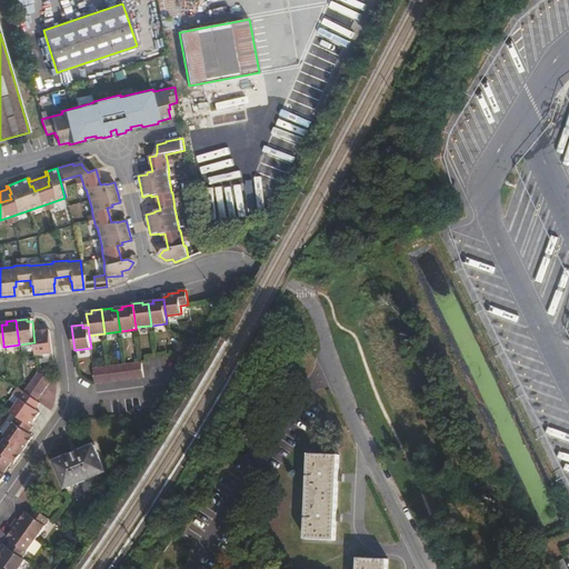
[(33,333),(35,342),(37,356),(52,353),(49,329),(39,330),(39,333),(33,333)]
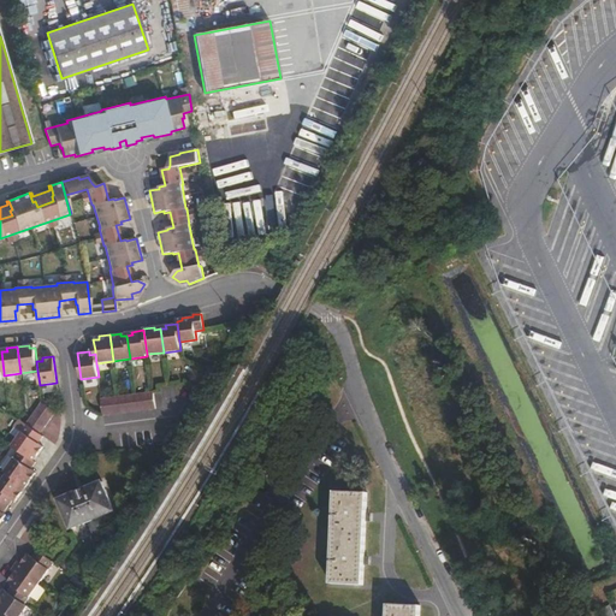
[(157,409),(154,394),(154,391),(152,392),(146,392),(148,410),(157,409)]
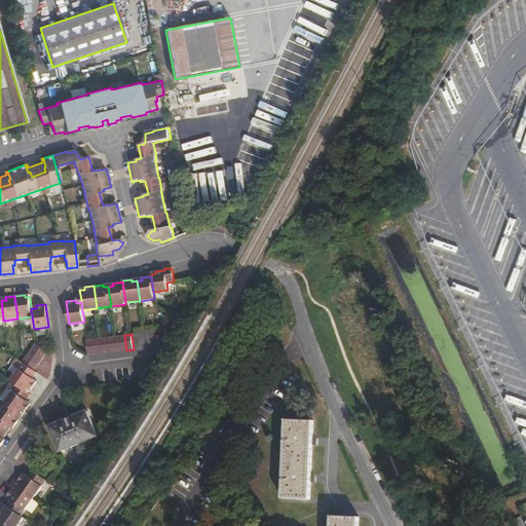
[(118,351),(126,350),(124,335),(116,336),(118,351)]
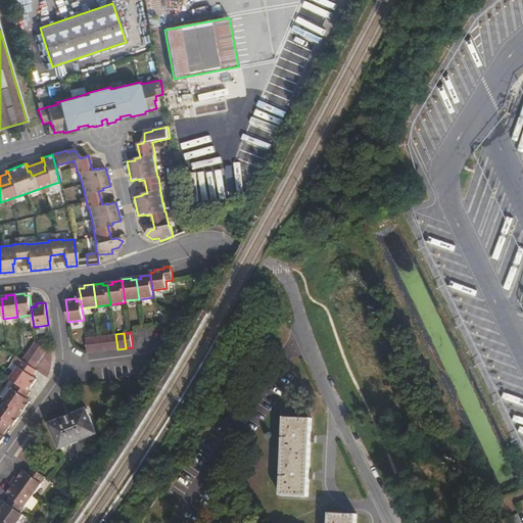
[(110,350),(117,349),(115,334),(114,334),(108,335),(110,350)]
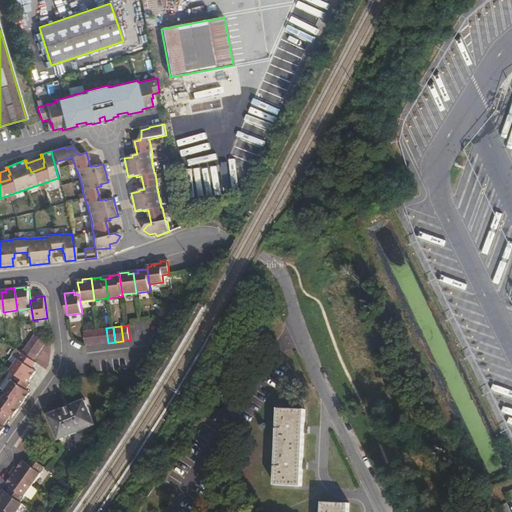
[(101,344),(108,343),(106,328),(99,329),(101,344)]
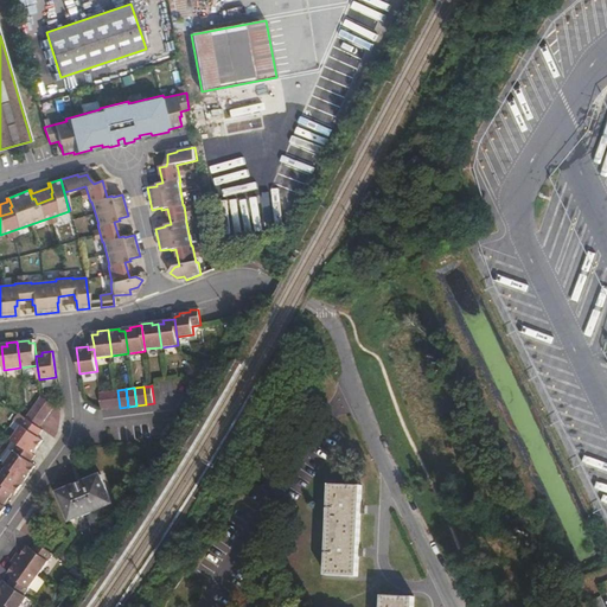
[(117,390),(116,390),(109,391),(112,409),(120,408),(117,390)]
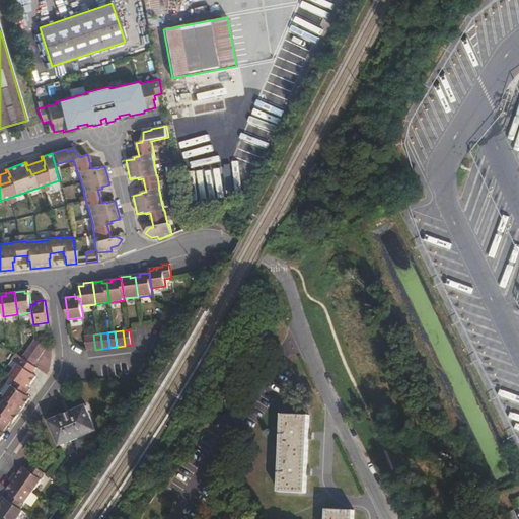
[(95,350),(93,335),(85,336),(88,350),(95,350)]
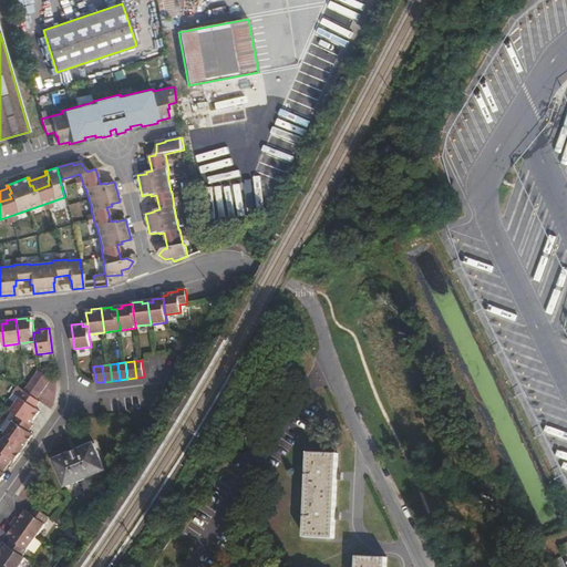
[(39,370),(33,377),(47,387),(51,379),(39,370)]
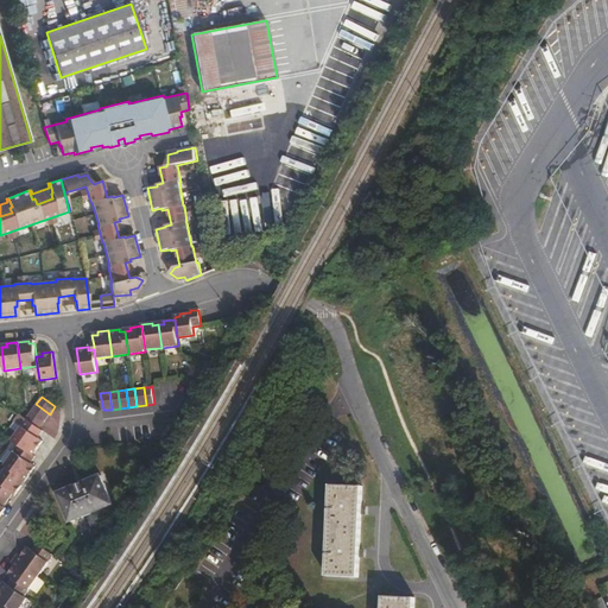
[(36,404),(31,411),(45,422),(50,415),(36,404)]
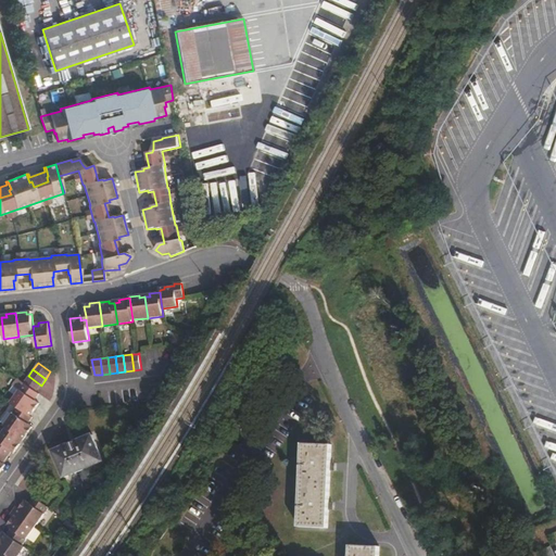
[(28,376),(24,383),(37,392),(41,386),(28,376)]
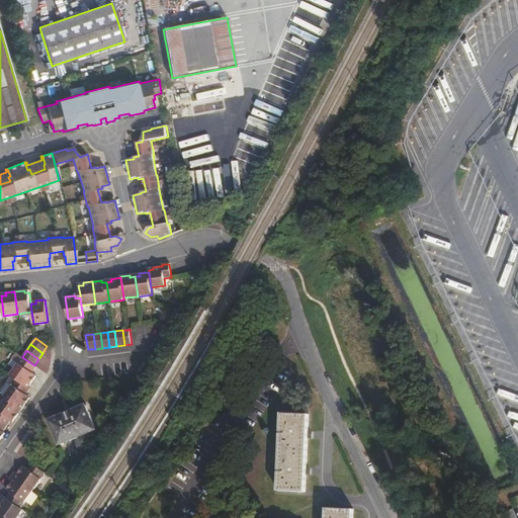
[(22,357),(16,352),(12,358),(18,363),(10,374),(16,379),(26,386),(29,382),(31,383),(37,376),(32,372),(37,367),(34,365),(22,357)]
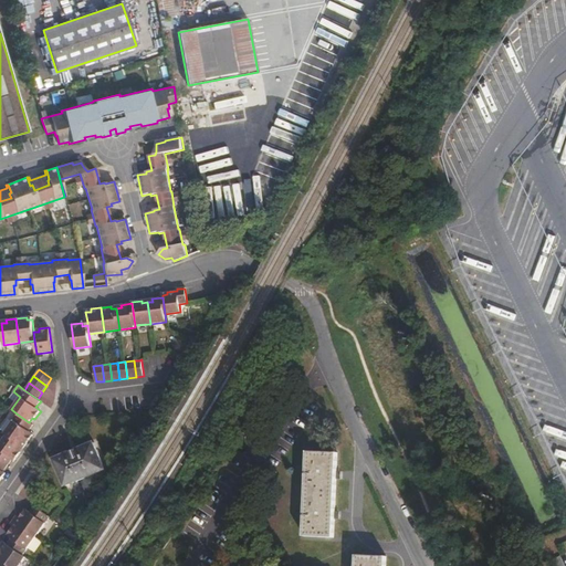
[(18,415),(4,433),(7,435),(22,446),(25,442),(28,443),(33,435),(29,431),(33,426),(31,423),(29,422),(18,415)]
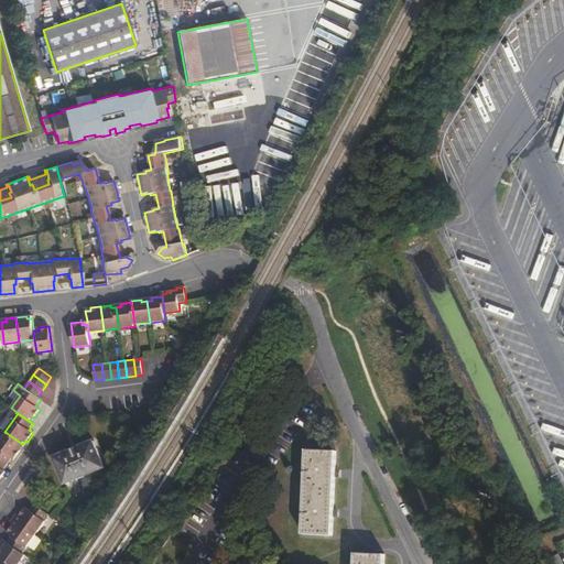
[(22,444),(7,433),(0,442),(0,457),(9,464),(12,457),(14,459),(21,451),(19,448),(22,444)]
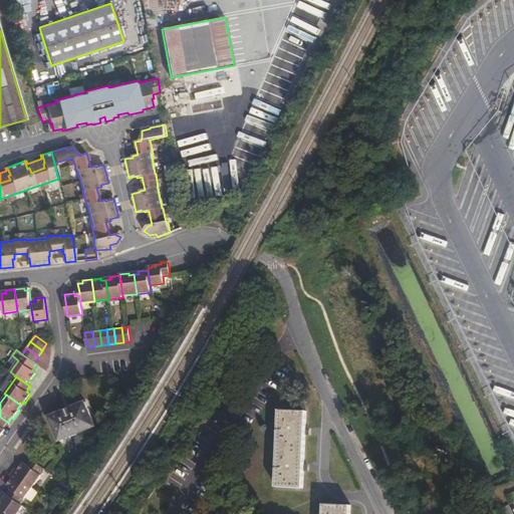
[(86,402),(49,417),(59,442),(96,427),(86,402)]
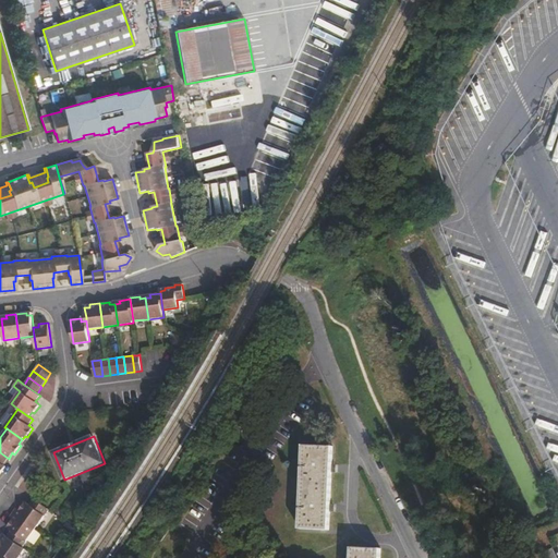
[(304,445),(300,529),(329,530),(334,446),(304,445)]
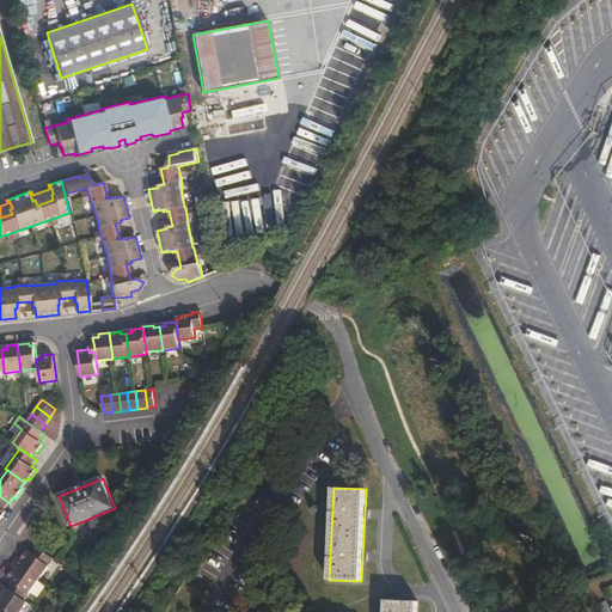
[(20,567),(40,580),(54,560),(37,548),(32,554),(28,550),(22,560),(24,562),(20,567)]
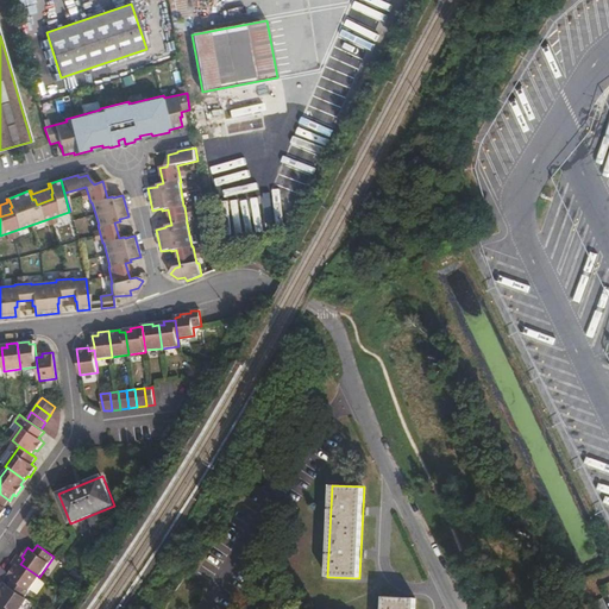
[(25,597),(39,577),(20,564),(17,569),(14,566),(7,576),(13,579),(8,585),(8,586),(25,597)]
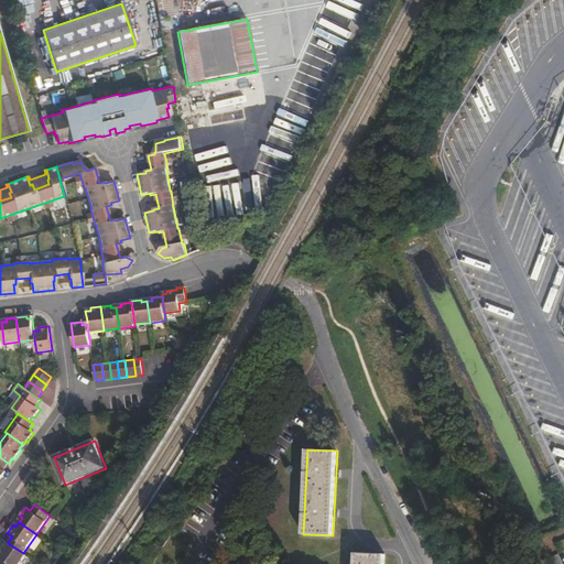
[(0,557),(0,563),(19,563),(25,555),(23,553),(8,543),(4,548),(2,546),(0,549),(0,557)]
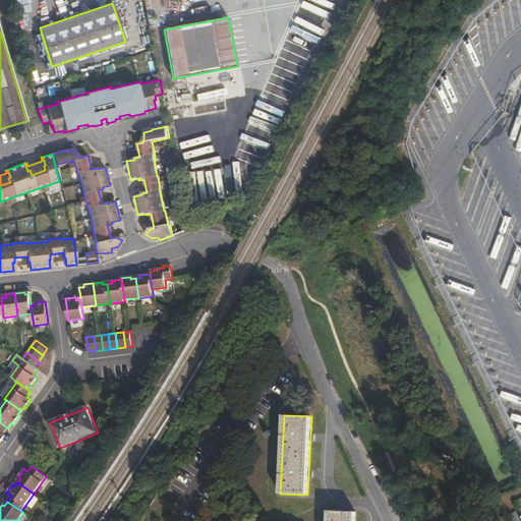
[(329,511),(328,520),(355,520),(356,512),(329,511)]
